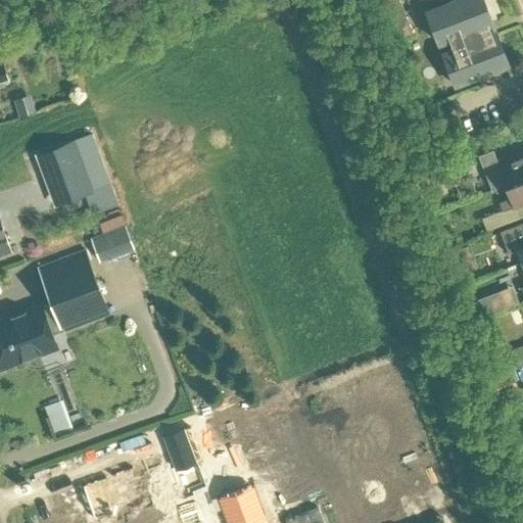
[(381,0),(387,14),(402,9),(398,0),(381,0)]
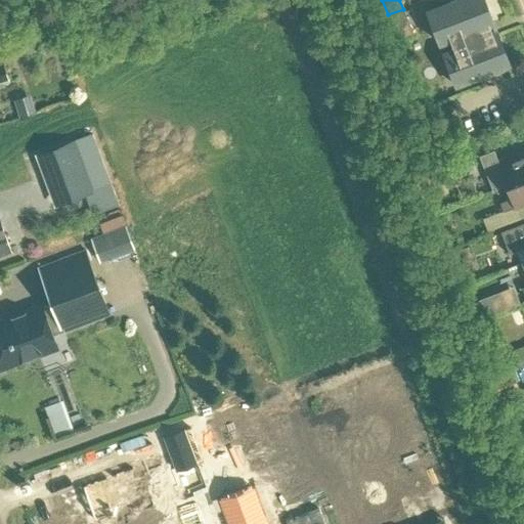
[(449,39),(454,51),(443,55),(455,86),(510,64),(497,34),(493,36),(488,25),(493,23),(484,0),(460,0),(427,12),(439,43),(449,39)]
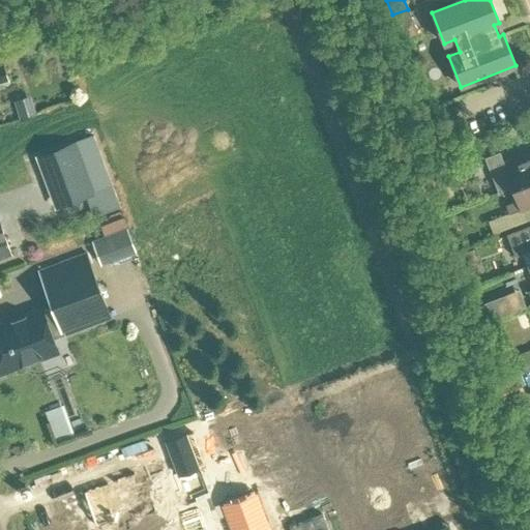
[(408,9),(392,15),(403,40),(418,34),(408,9)]
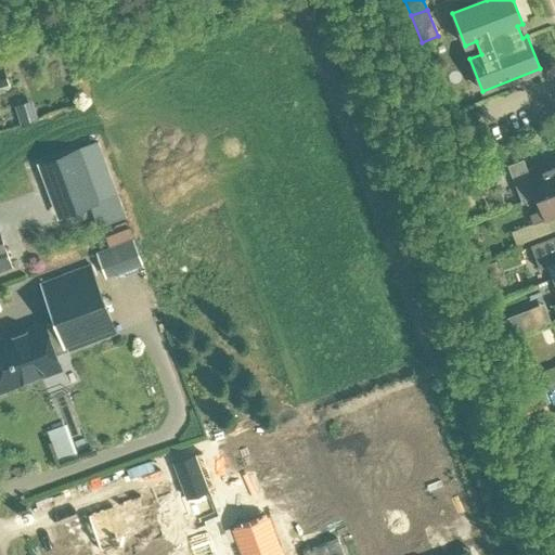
[(4,65),(0,66),(0,86),(10,84),(4,65)]
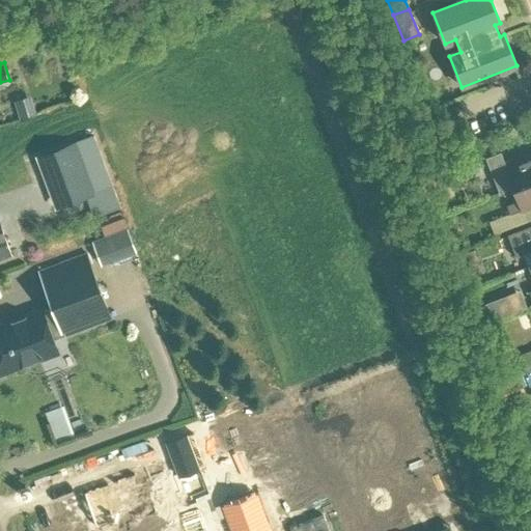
[(14,101),(20,119),(36,114),(30,95),(14,101)]
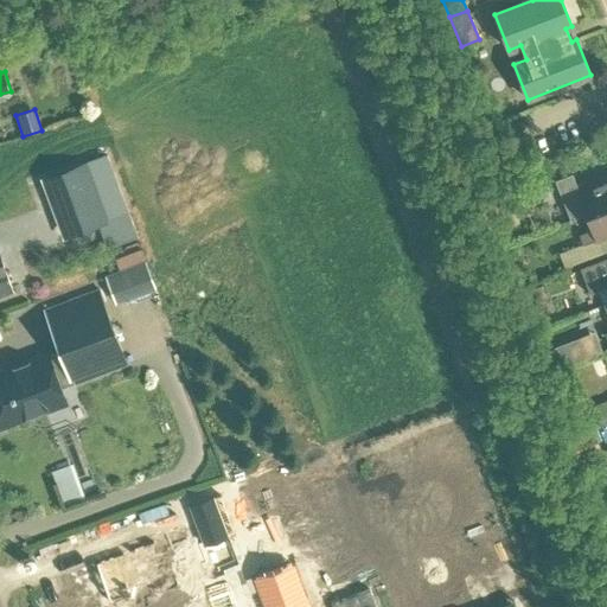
[(87,160),(40,178),(63,238),(109,221),(131,213),(107,153),(87,160)]
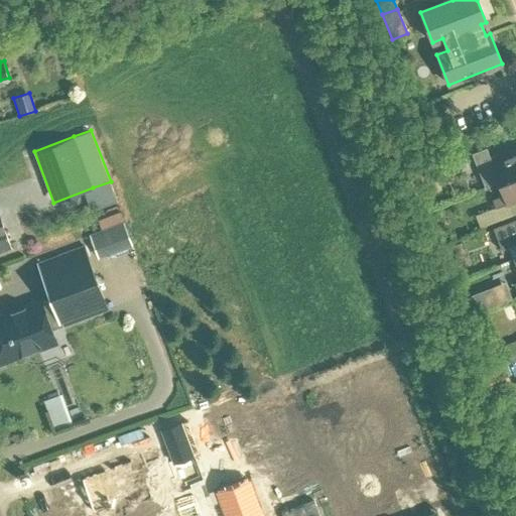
[(485,148),(472,153),(485,186),(498,181),(515,174),(515,148),(489,159),(485,148)]
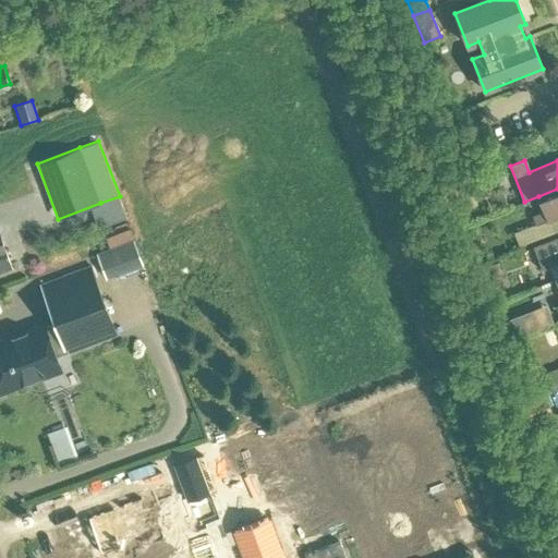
[(494,166),(472,174),(473,176),(473,177),(477,189),(488,184),(502,179),(497,165),(494,166)]
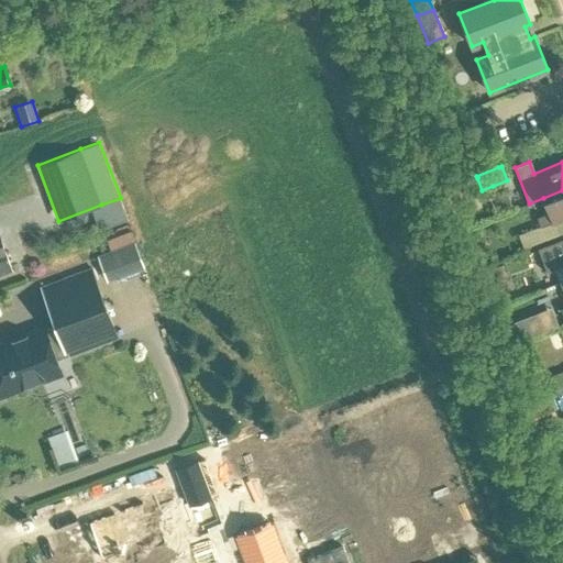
[(549,212),(537,218),(541,228),(553,223),(562,219),(562,190),(543,198),(549,212)]
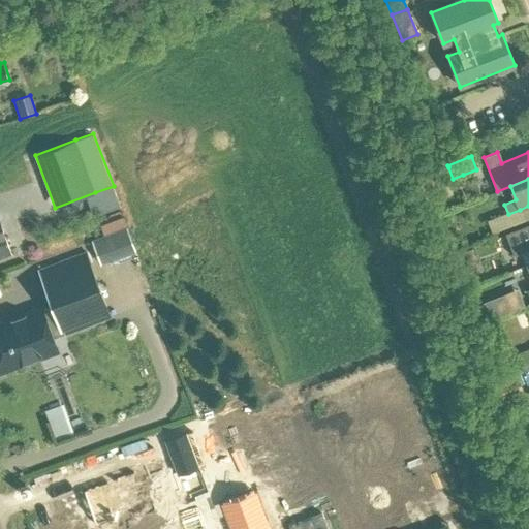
[(528,223),(504,234),(514,255),(528,249),(528,262),(525,265),(526,266),(528,263),(528,223)]
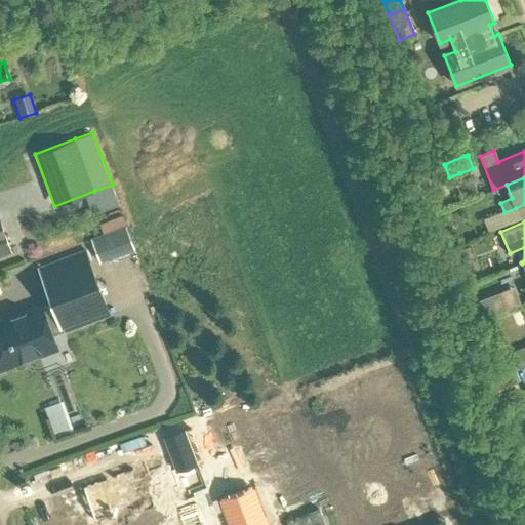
[(0,255),(10,252),(0,225),(0,255)]
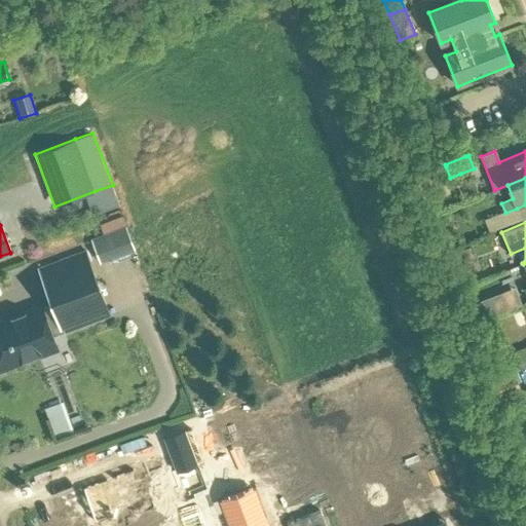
[(126,225),(92,238),(102,262),(137,250),(126,225)]
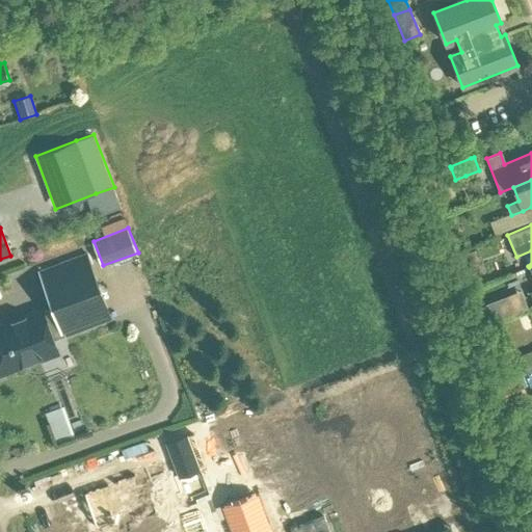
[(469,250),(456,256),(460,266),(473,261),(469,250)]
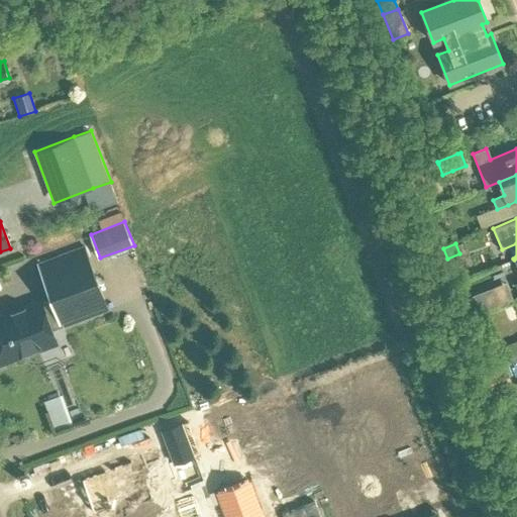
[(85,248),(38,266),(50,298),(41,301),(40,300),(0,315),(0,362),(3,363),(20,356),(23,351),(27,353),(34,350),(36,346),(35,344),(52,338),(53,334),(52,331),(64,327),(108,310),(85,248)]
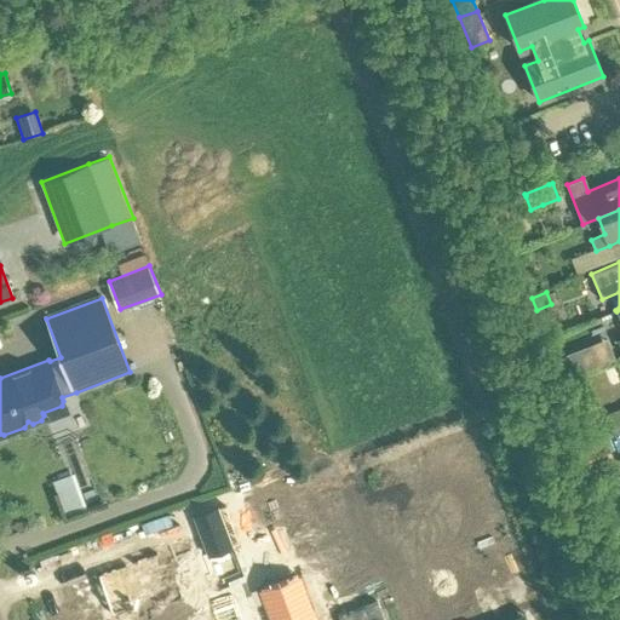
[(592,345),(562,356),(570,377),(600,365),(592,345)]
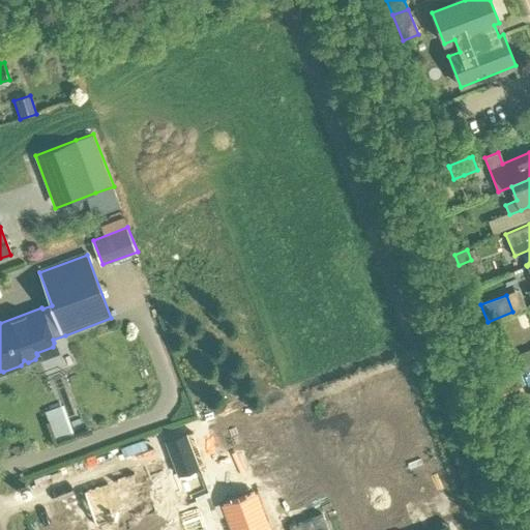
[(186,434),(166,441),(178,475),(199,467),(186,434)]
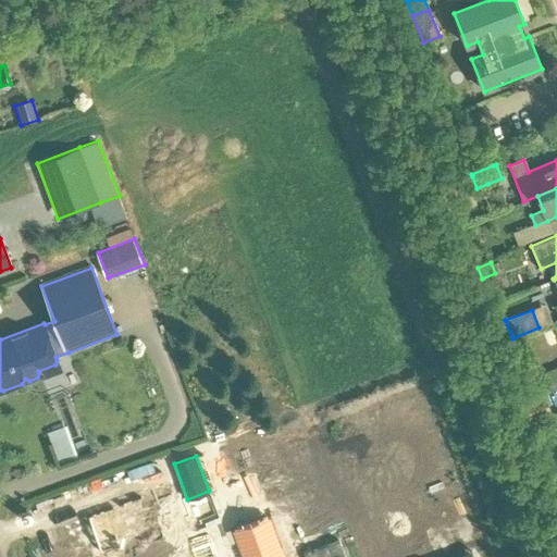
[(170,468),(144,477),(156,511),(182,503),(170,468)]
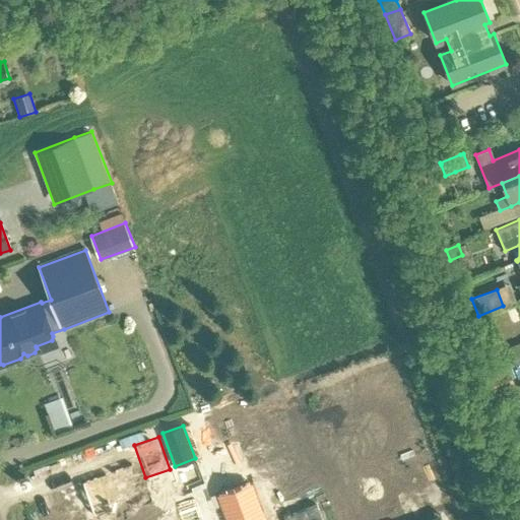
[(483,451),(489,464),(500,459),(495,446),(483,451)]
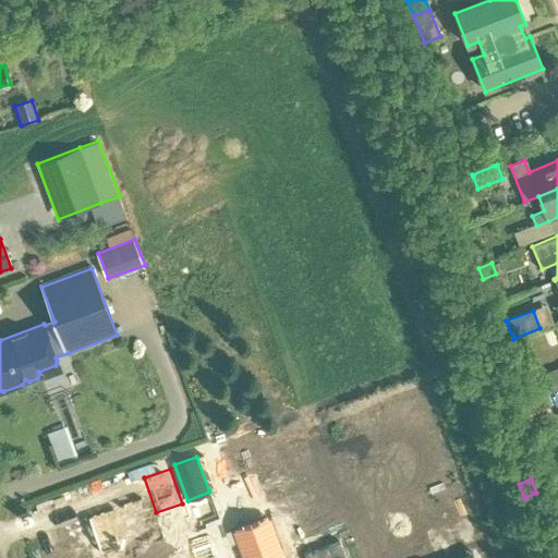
[(265,492),(233,504),(253,557),(261,557),(287,548),(265,492)]
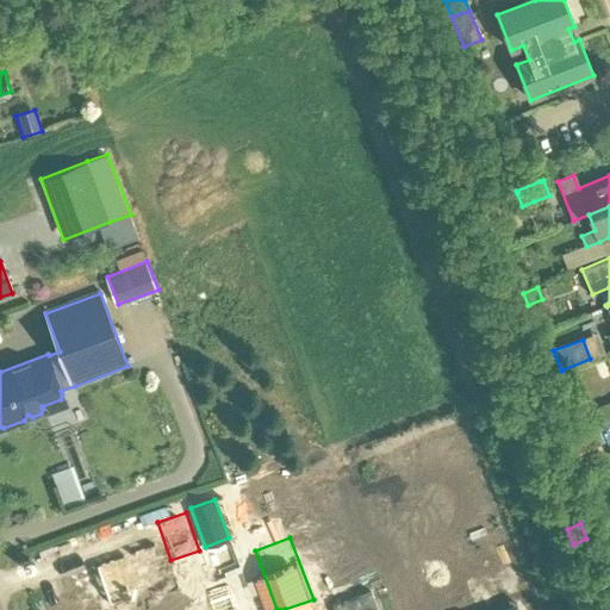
[(151,548),(68,577),(80,609),(95,609),(128,599),(129,603),(167,589),(165,582),(169,579),(160,554),(155,555),(151,548)]
